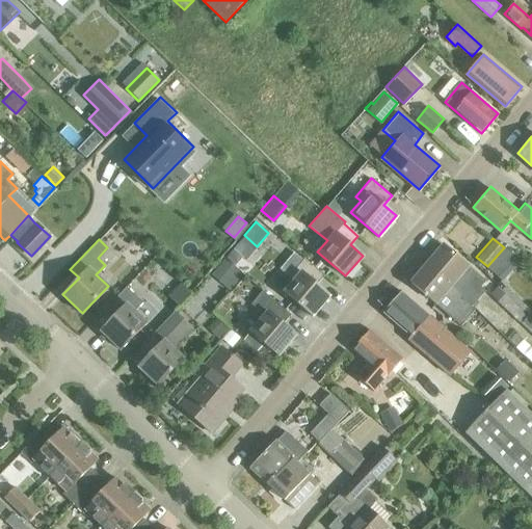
[(444,242),(426,261),(473,302),(485,289),(481,285),(486,280),(469,265),(444,242)]
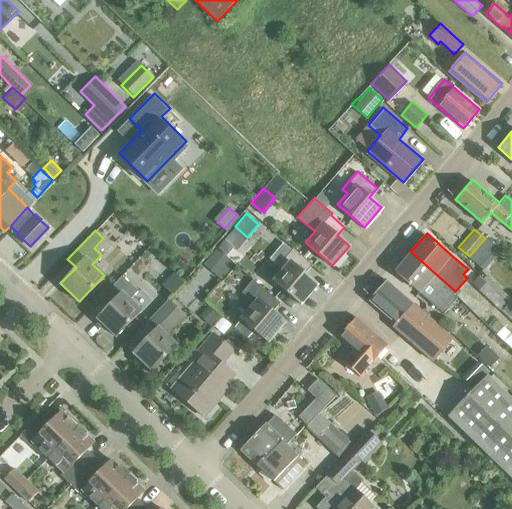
[(278,265),(283,269),(273,281),(299,304),(317,283),(305,273),(312,265),(293,248),(278,265)]
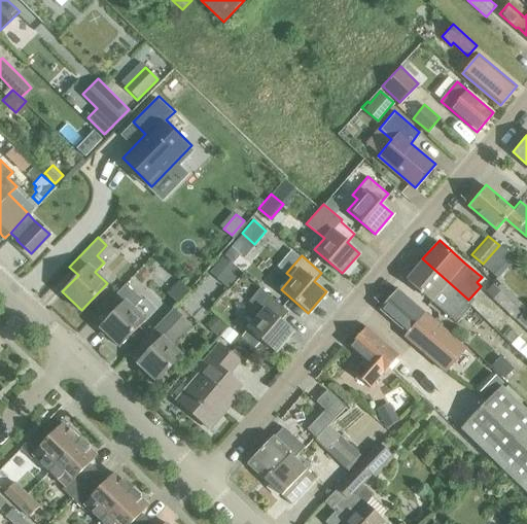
[(224,257),(213,270),(231,284),(241,272),(224,257)]
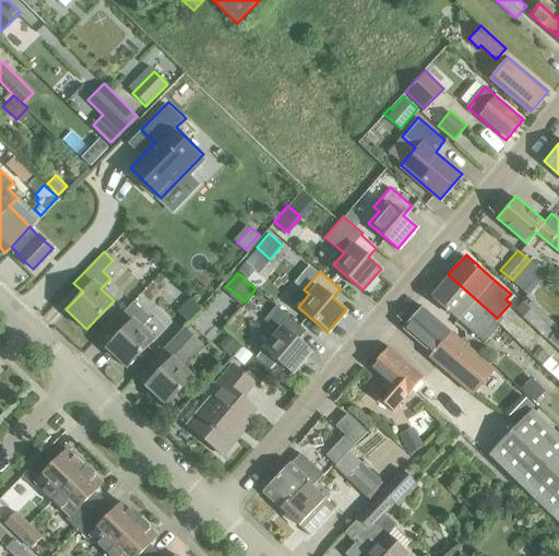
[(497,318),(448,274),(431,294),(482,340),(498,321),(496,319),(497,318)]
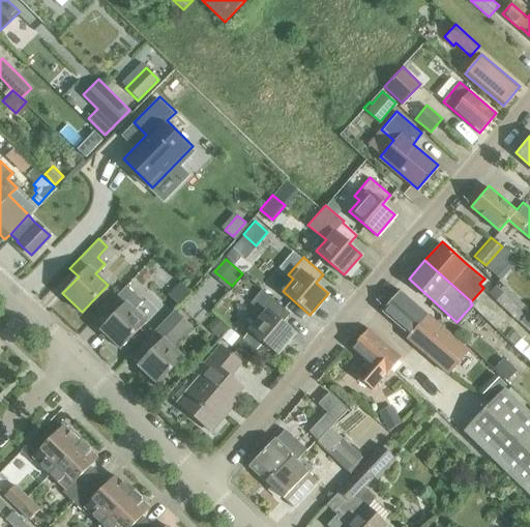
[(267,283),(261,291),(268,297),(269,296),(275,289),(267,283)]
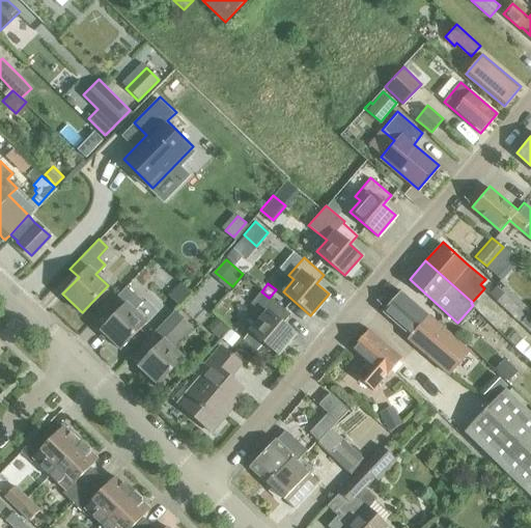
[(488,293),(518,323),(520,321),(530,332),(530,317),(497,284),(488,293)]
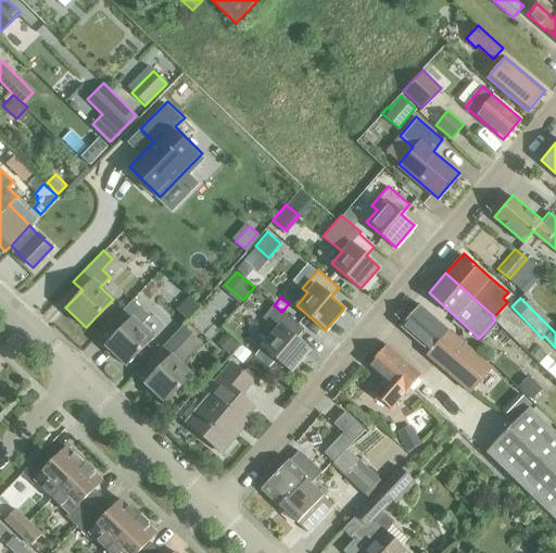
[(104,326),(114,336),(104,346),(125,365),(152,337),(139,325),(149,315),(131,299),(112,318),(104,326)]
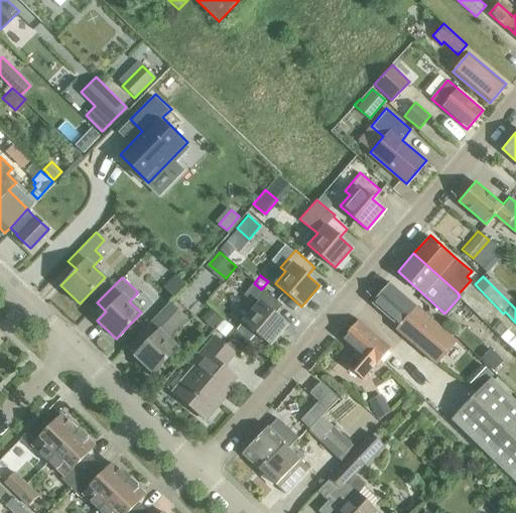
[(396,328),(436,363),(457,340),(430,318),(433,315),(427,309),(424,313),(389,282),(373,300),(400,324),(396,328)]
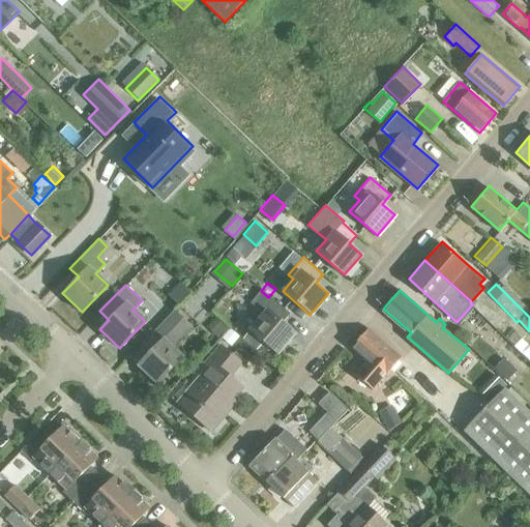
[(248,330),(242,338),(256,349),(262,342),(276,354),(294,333),(282,323),(290,314),(269,296),(268,297),(261,291),(249,303),(258,311),(255,314),(259,318),(248,330)]
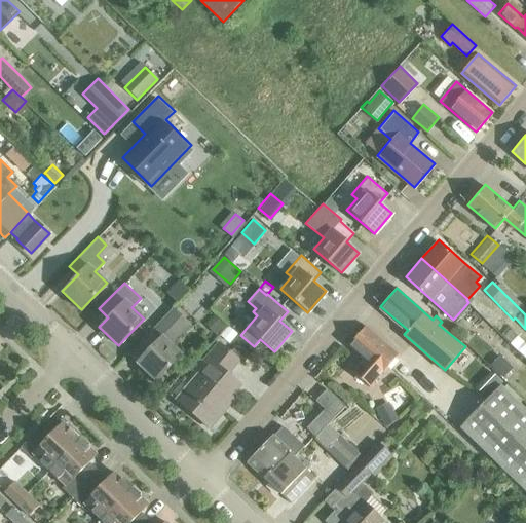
[(145,353),(136,363),(155,381),(181,353),(171,344),(188,326),(171,308),(136,345),(145,353)]
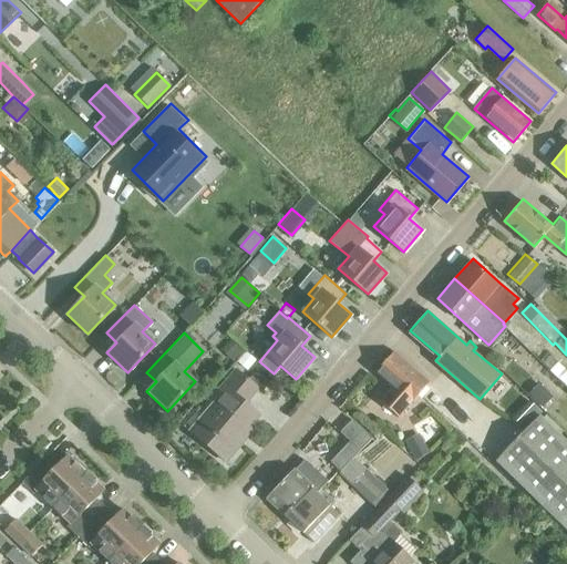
[(232,338),(222,348),(234,360),(244,349),(232,338)]
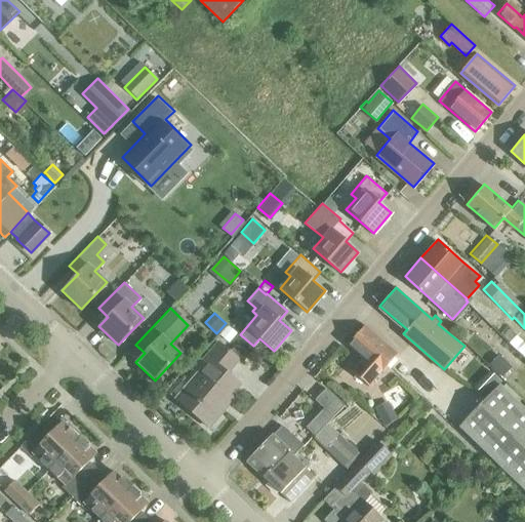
[(364,356),(352,369),(368,383),(380,368),(381,368),(396,352),(364,324),(349,343),(364,356)]
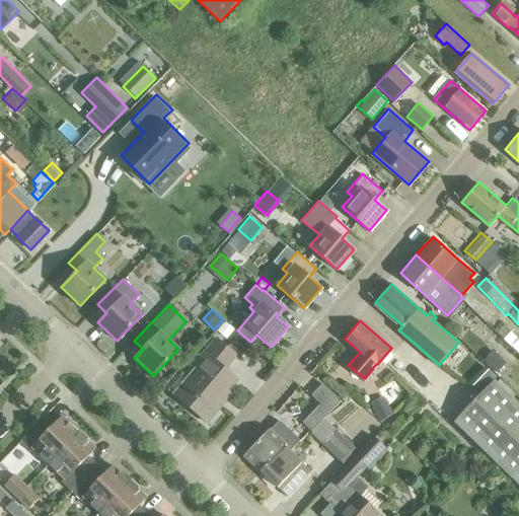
[(224,321),(216,330),(225,339),(233,328),(224,321)]
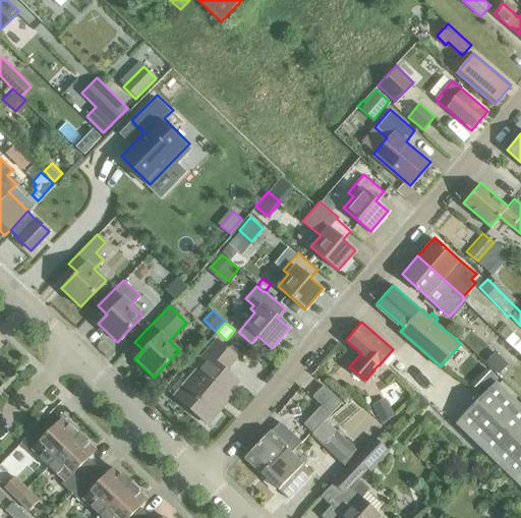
[(176,398),(207,424),(231,397),(228,394),(239,382),(226,370),(237,357),(217,339),(200,357),(208,362),(176,398)]
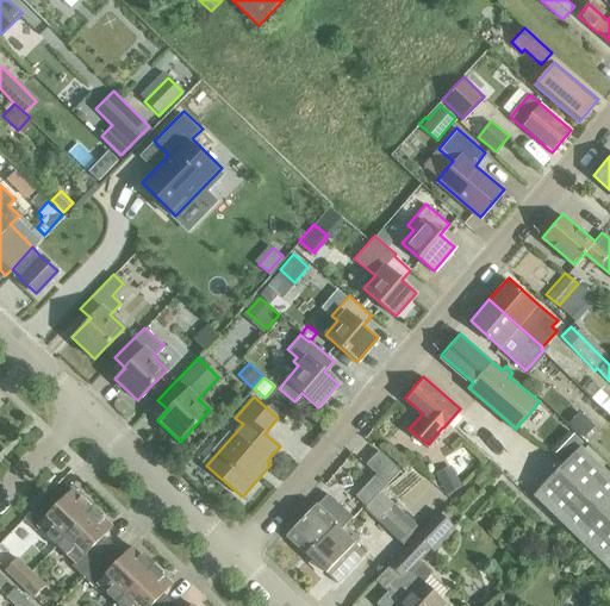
[(577,412),(567,420),(584,436),(592,426),(577,412)]
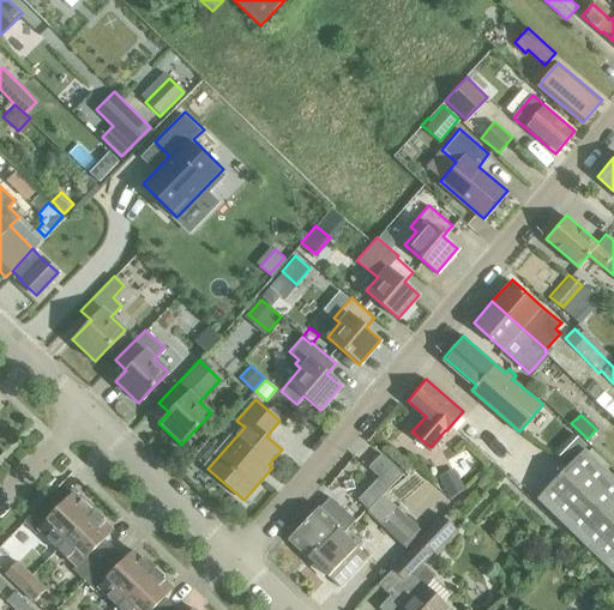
[(536,496),(613,572),(613,478),(583,448),(589,444),(575,432),(555,452),(567,464),(536,496)]
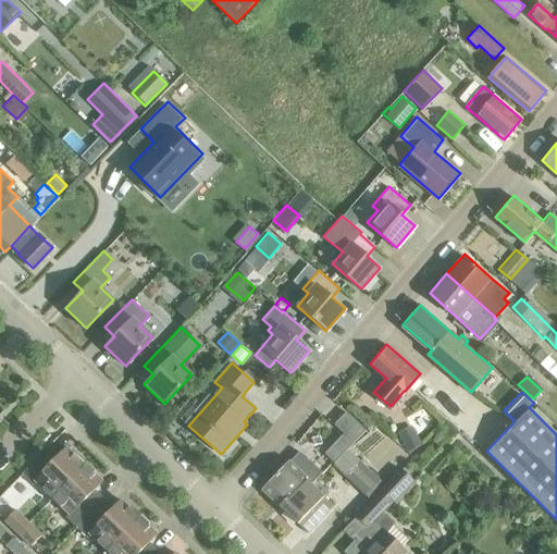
[(325,455),(334,463),(347,450),(366,428),(345,410),(333,423),(343,432),(322,453),(325,455)]
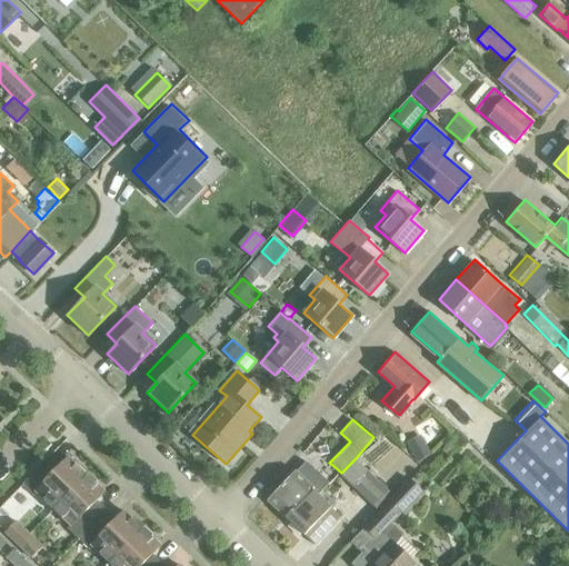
[(419,434),(407,442),(417,459),(429,452),(419,434)]
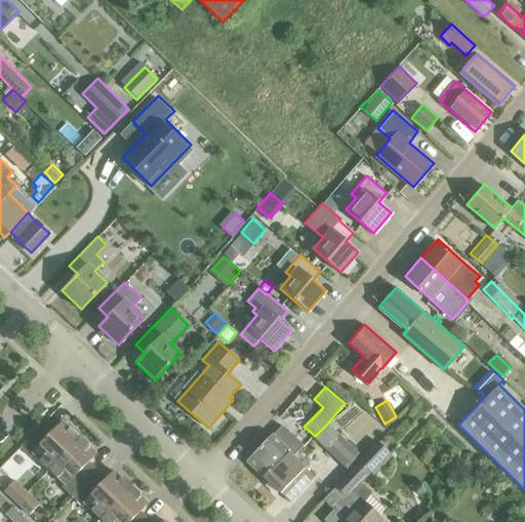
[(33,453),(48,469),(81,435),(74,428),(69,428),(63,422),(55,428),(45,419),(19,445),(30,456),(33,453)]
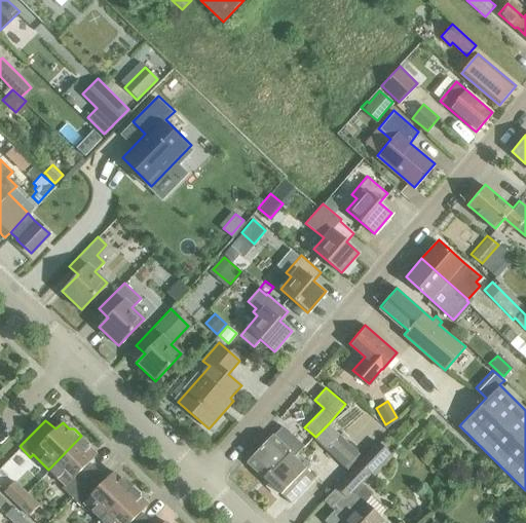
[(328,424),(315,437),(316,439),(315,440),(345,468),(359,453),(328,424)]
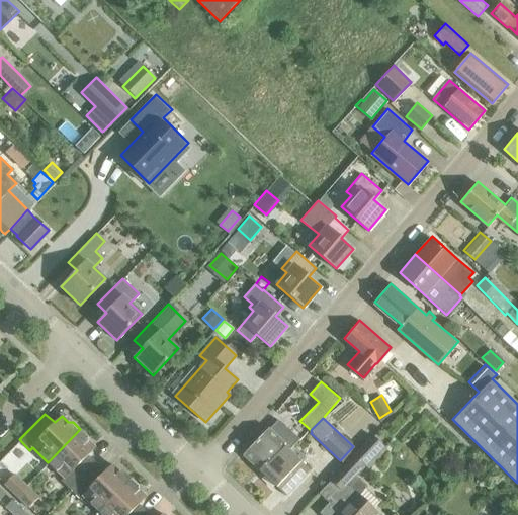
[(243,455),(258,470),(280,447),(286,453),(288,450),(298,440),(277,420),(243,455)]
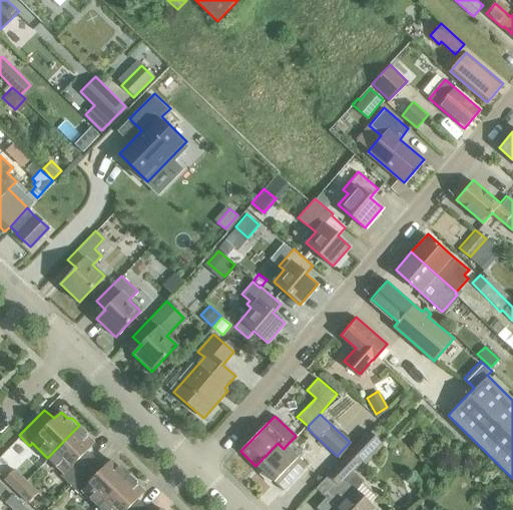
[(60,475),(70,485),(95,458),(86,450),(93,443),(86,436),(86,431),(79,425),(47,458),(62,472),(60,475)]
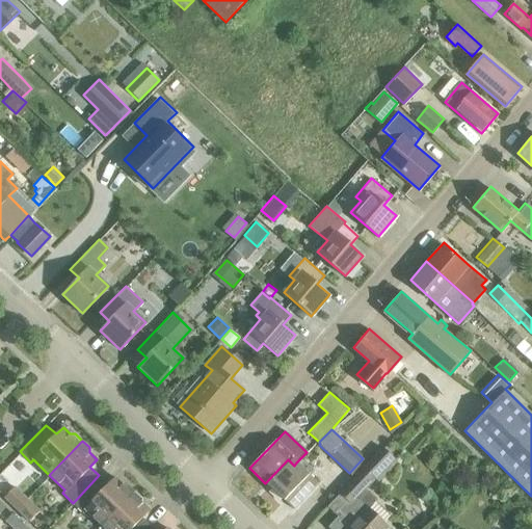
[(378,498),(366,488),(373,480),(376,483),(394,466),(381,453),(341,495),(351,504),(343,512),(336,521),(339,523),(333,528),(389,528),(367,508),(378,498)]
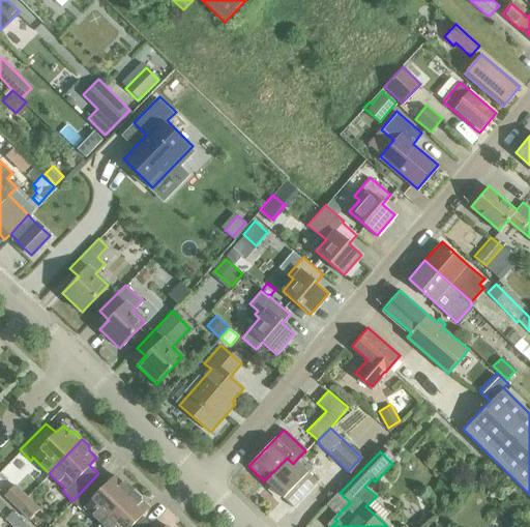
[(287,458),(264,481),(265,481),(292,506),(316,480),(295,461),(293,464),(287,458)]
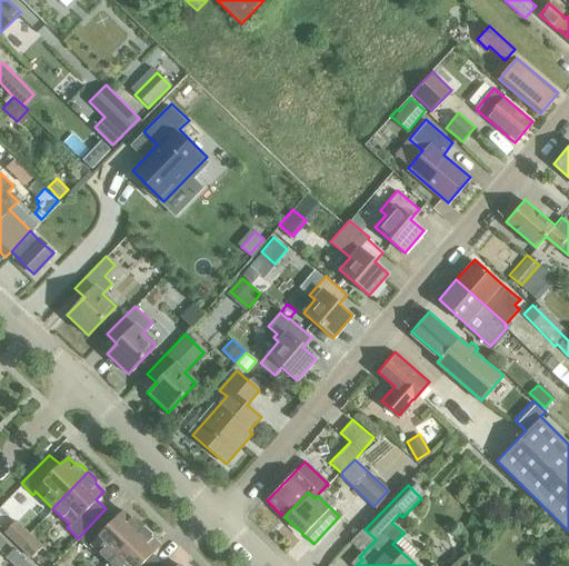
[(91,546),(108,562),(143,525),(136,517),(130,517),(123,510),(115,518),(106,508),(78,538),(88,548),(91,546)]
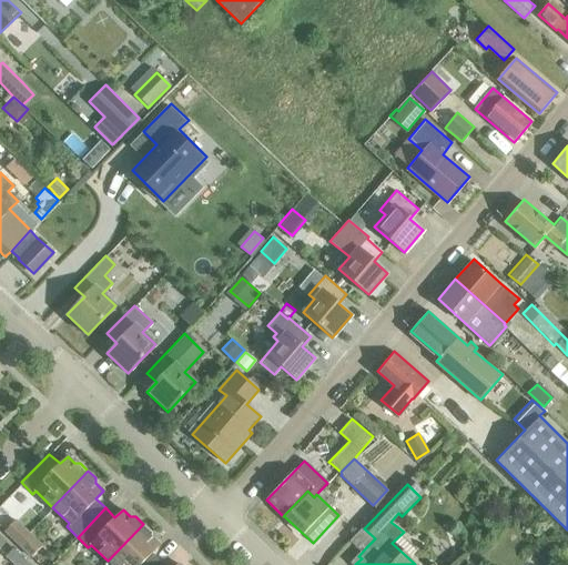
[(4,530),(18,543),(28,532),(14,520),(4,530)]
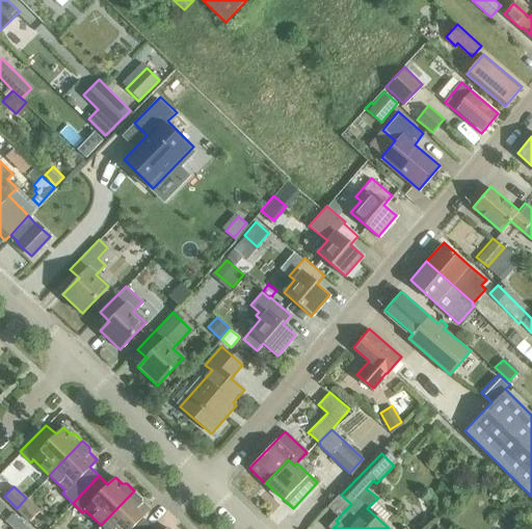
[(147,528),(151,526),(141,517),(149,509),(141,503),(141,498),(134,491),(101,525),(105,528),(147,528)]
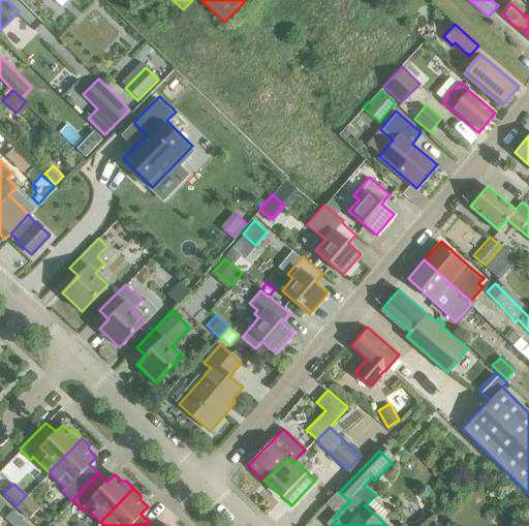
[(26,495),(17,505),(29,518),(38,507),(26,495)]
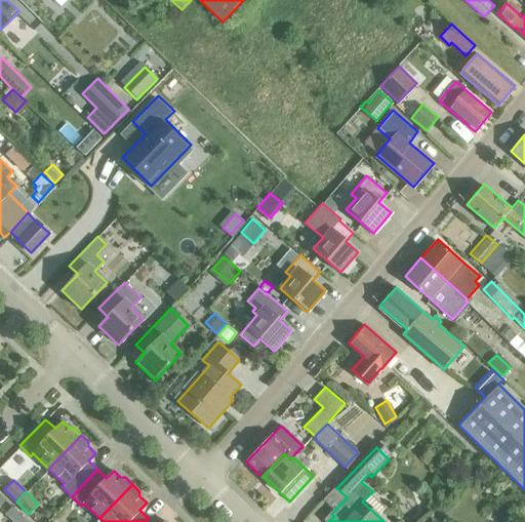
[(5,513),(14,521),(22,515),(11,506),(5,513)]
